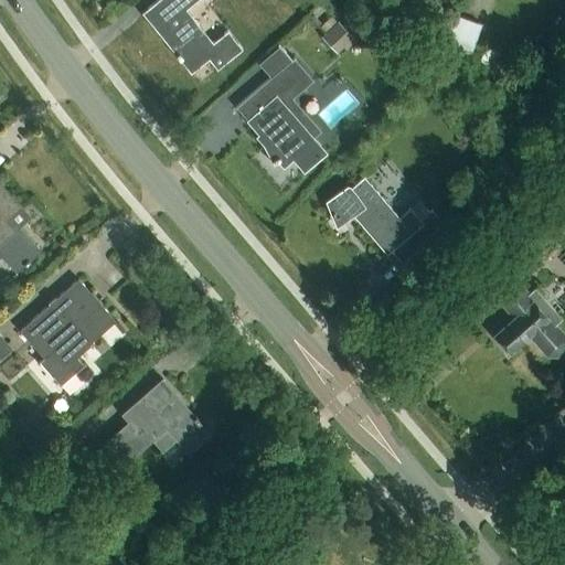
[(208,59),(208,57),(216,67),(241,49),(226,31),(212,43),(185,10),(198,0),(161,0),(150,9),(162,24),(157,29),(157,30),(185,65),(202,51),(208,59)]
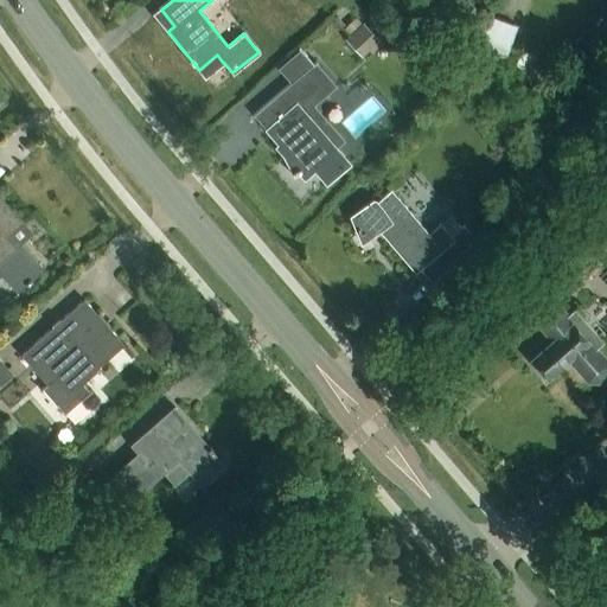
[(486,14),(474,45),(506,57),(518,26),(486,14)]
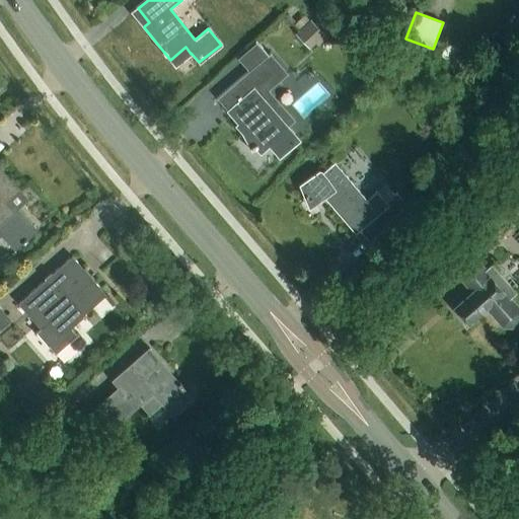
[(310,19),(296,33),(309,46),(322,32),(310,19)]
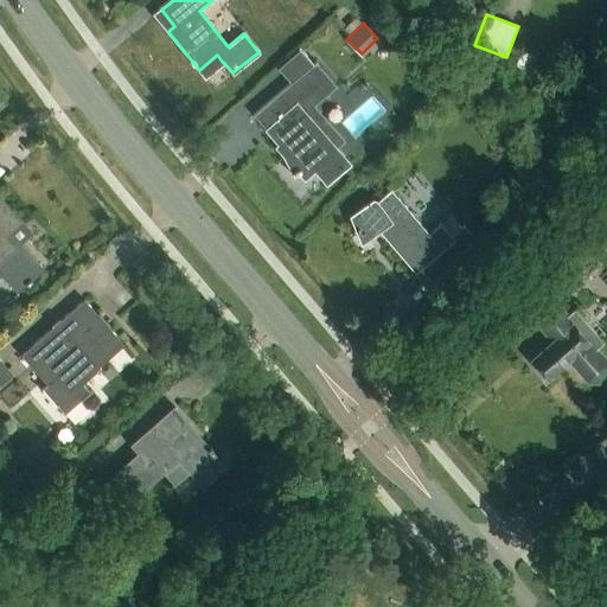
[(516,59),(528,69),(538,57),(526,48),(516,59)]
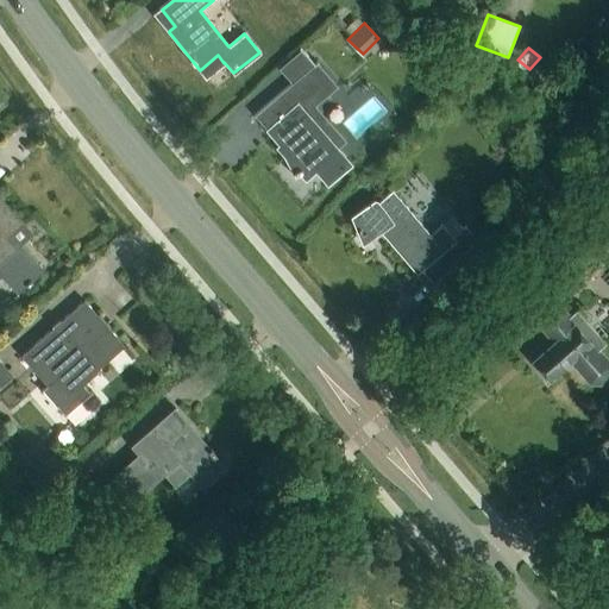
[(315,170),(318,173),(328,184),(343,173),(351,164),(338,150),(299,106),(309,96),(299,85),(281,101),(276,96),(255,115),(269,131),(289,155),(287,157),(293,173),(294,177),(300,176),(305,180),(313,173),(315,170)]
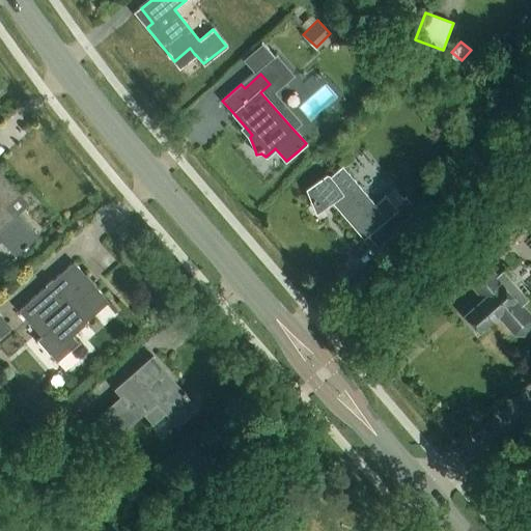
[(407,198),(404,199),(395,207),(386,196),(375,204),(342,166),(330,177),(329,175),(327,175),(306,190),(320,210),(332,201),(364,240),(368,235),(379,248),(415,207),(407,198)]
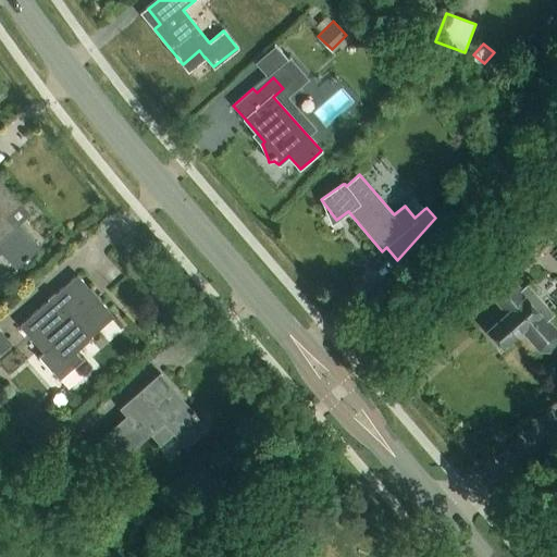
[(0,177),(0,252),(1,251),(2,254),(16,269),(40,246),(20,222),(19,222),(15,224),(13,222),(8,215),(21,203),(22,202),(0,177)]
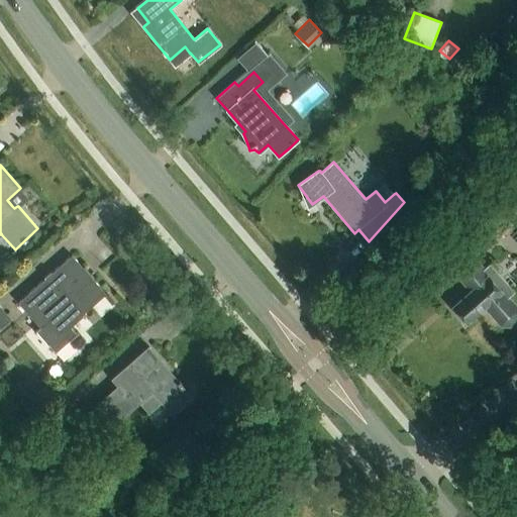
[(18,303),(40,328),(36,331),(55,351),(75,333),(72,330),(70,327),(82,316),(81,315),(105,294),(98,287),(72,256),(18,303)]
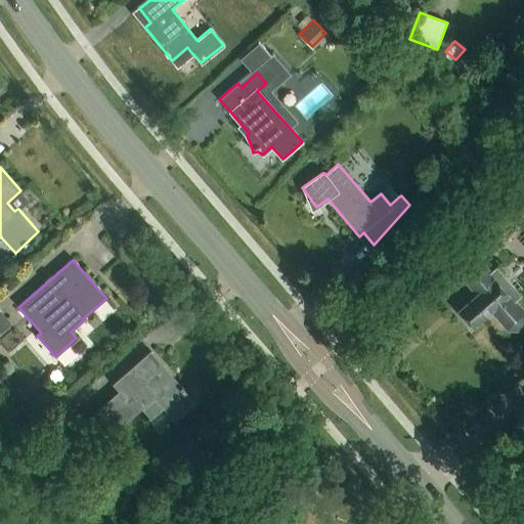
[(489,310),(507,331),(516,331),(523,324),(523,315),(513,303),(521,296),(495,267),(488,274),(476,261),(460,275),(477,296),(457,312),(470,326),(489,310)]
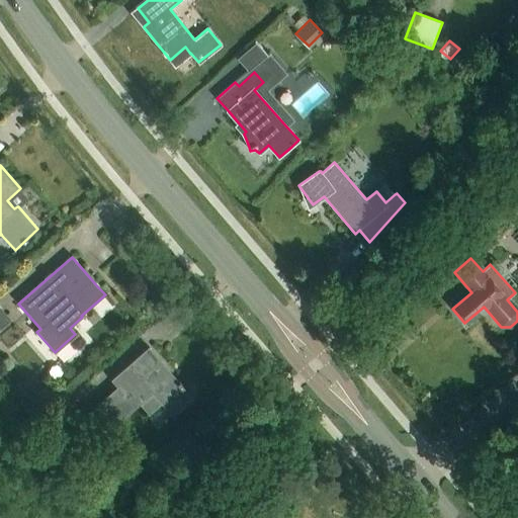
[(0,327),(10,319),(0,307),(0,327)]
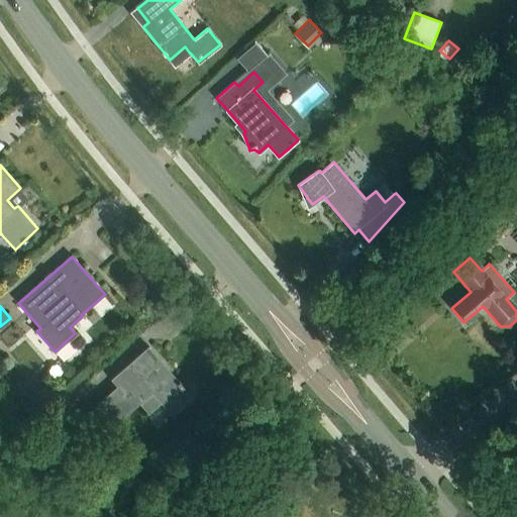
[(172,413),(191,396),(147,347),(112,379),(118,386),(77,422),(94,441),(138,402),(148,413),(162,401),(172,413)]
